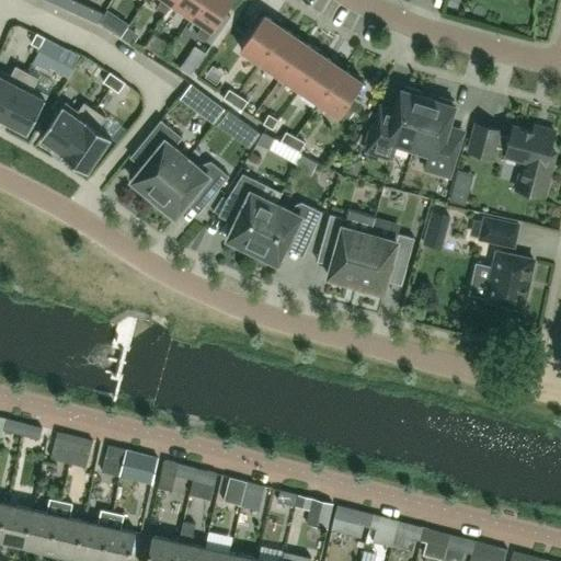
[(63,0),(60,6),(69,10),(73,0),(63,0)]
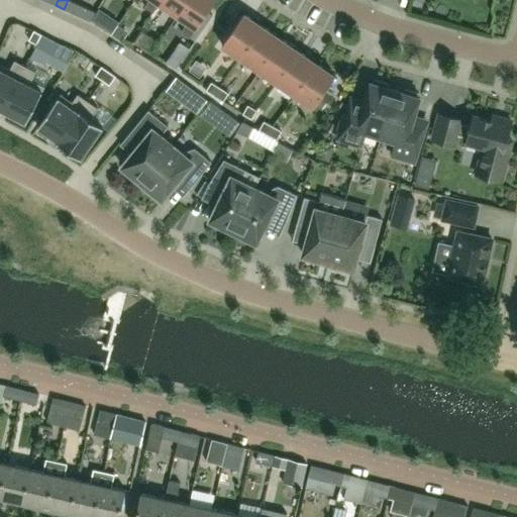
[(77,4),(69,0),(68,0),(64,9),(73,13),(77,4)]
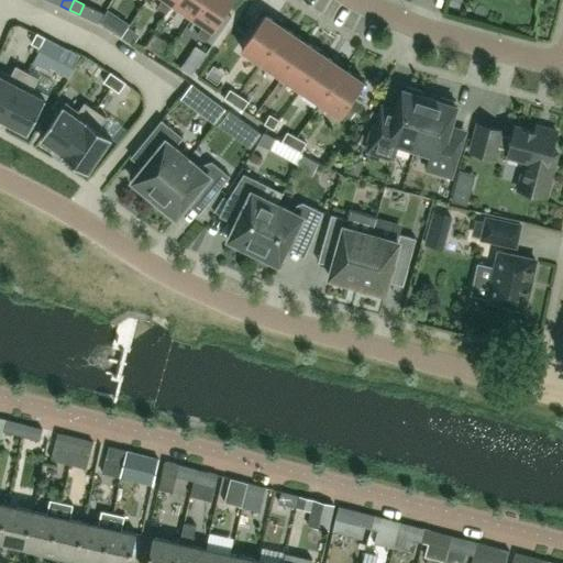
[(176,0),(162,0),(157,8),(167,13),(174,4),(176,0)]
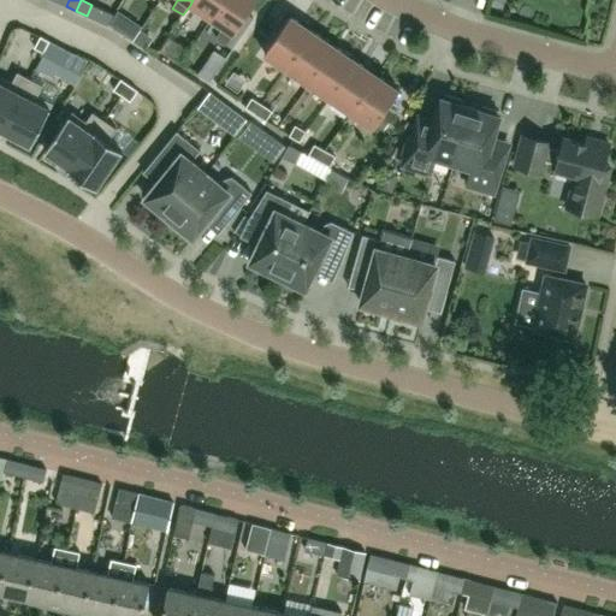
[(224,0),(193,0),(190,5),(212,19),(224,0)]
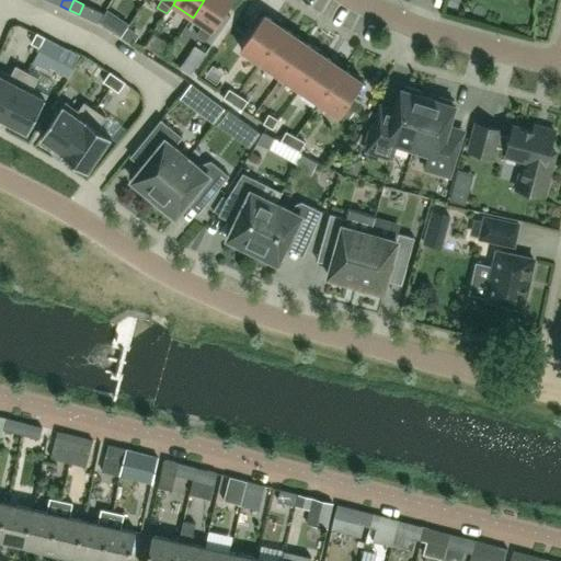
[(233,0),(204,0),(193,18),(203,24),(196,34),(206,41),(233,0)]
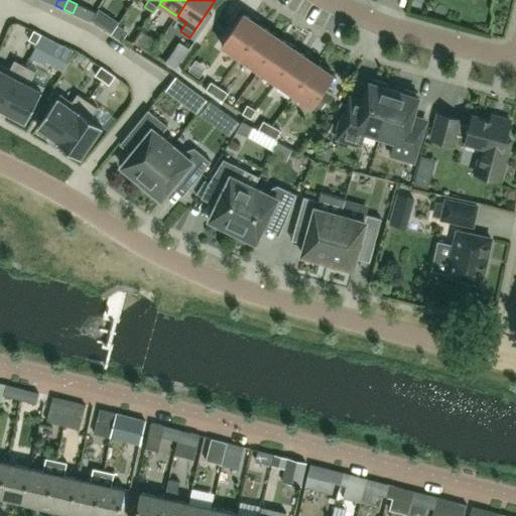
[(86,7),(77,4),(73,13),(81,17),(86,7)]
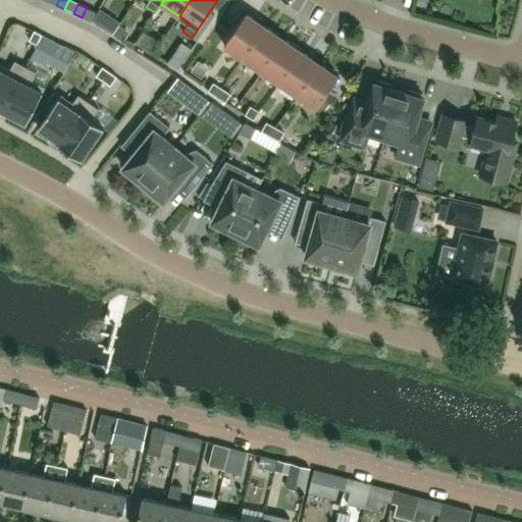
[(97,12),(87,7),(82,17),(92,21),(97,12)]
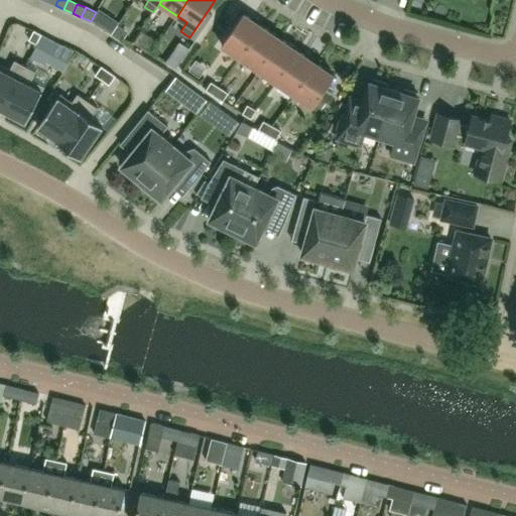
[(118,21),(99,9),(93,21),(111,33),(118,21)]
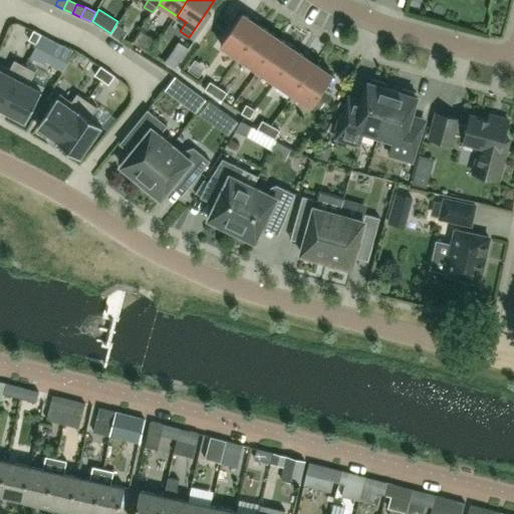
[(239,57),(261,26),(242,13),(221,45),(239,57)]
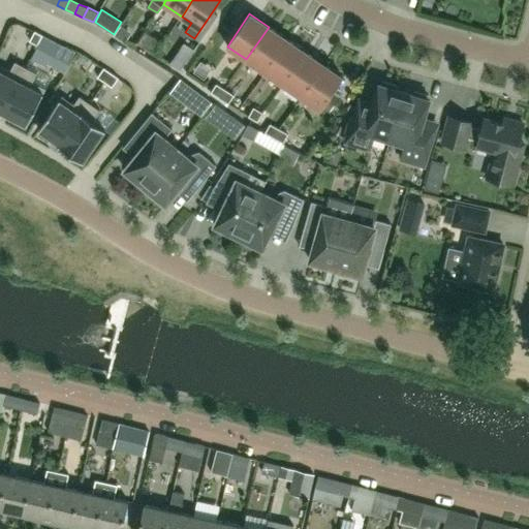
[(115,35),(124,41),(131,32),(121,26),(115,35)]
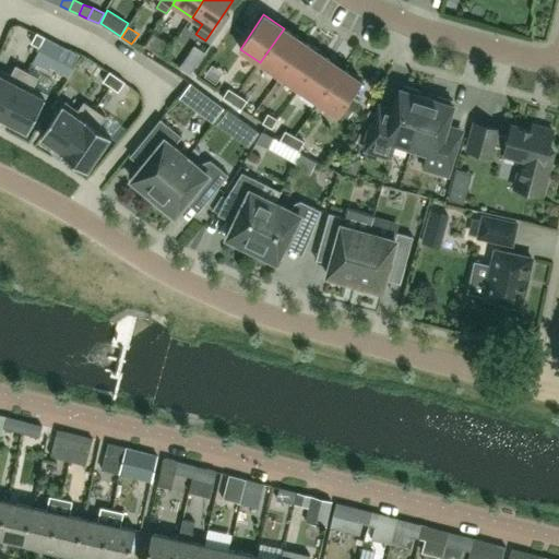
[(302,42),(284,28),(260,62),(280,75),(302,42)]
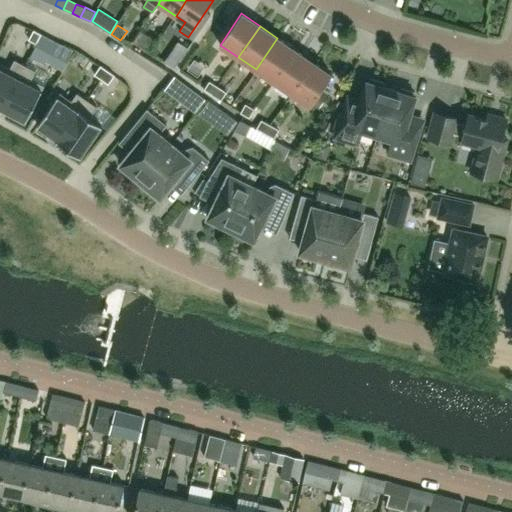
[(34,30),(28,39),(36,43),(41,34),(34,30)]
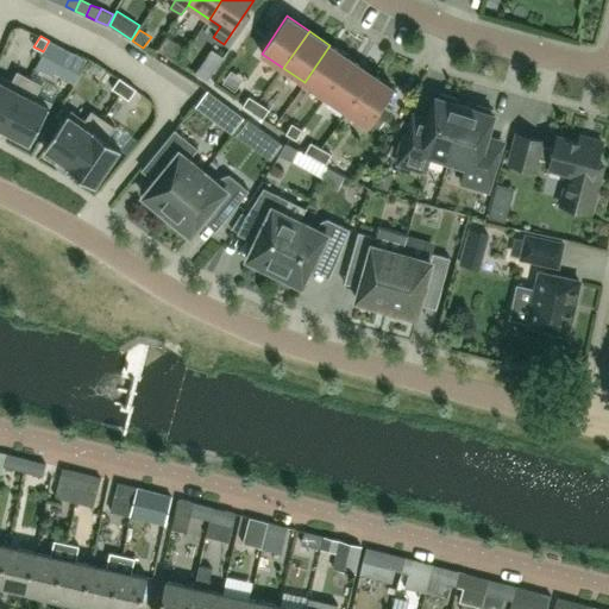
[(157,49),(170,57),(179,44),(165,36),(157,49)]
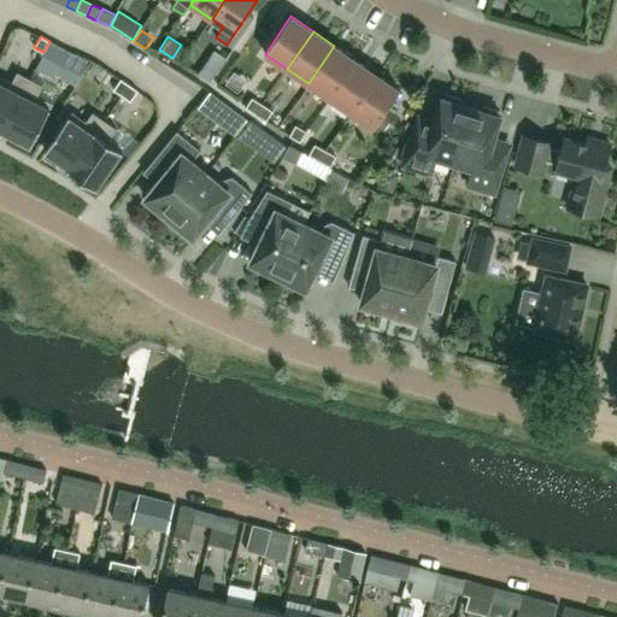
[(65,51),(50,42),(36,69),(52,77),(65,51)]
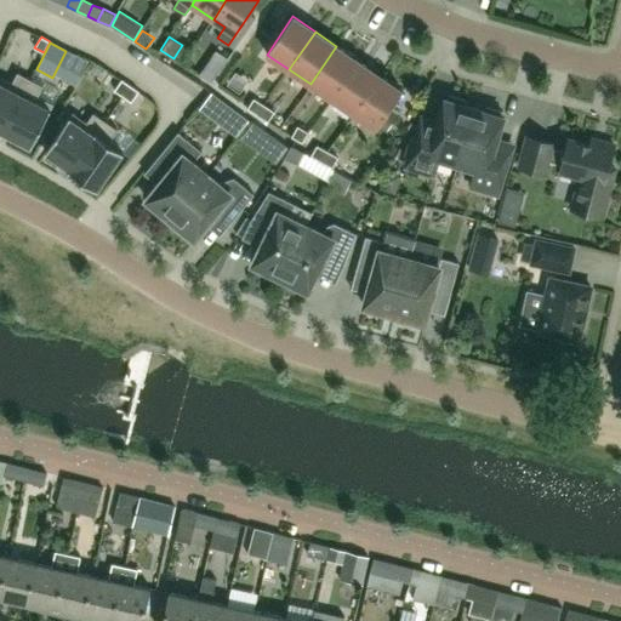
[(358,61),(336,46),(311,84),(332,100),(358,61)]
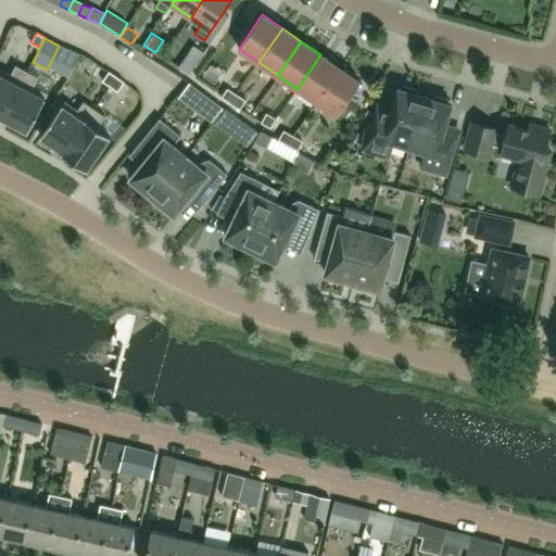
[(340,67),(320,54),(298,89),(317,102),(340,67)]
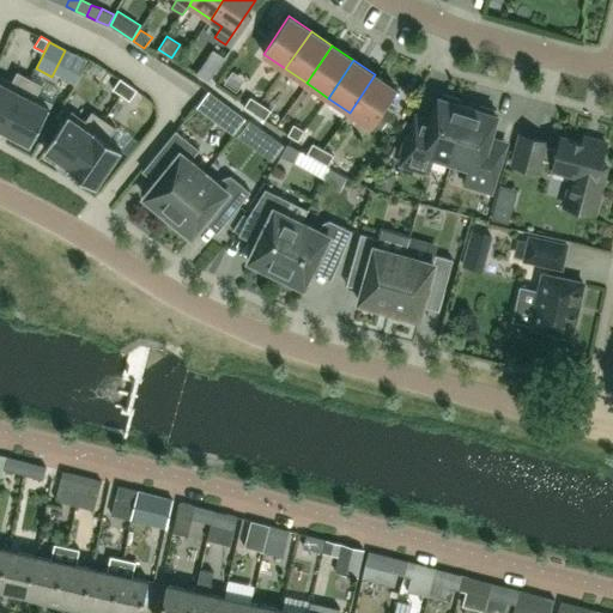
[(30,78),(17,72),(12,82),(0,74),(0,128),(4,131),(30,78)]
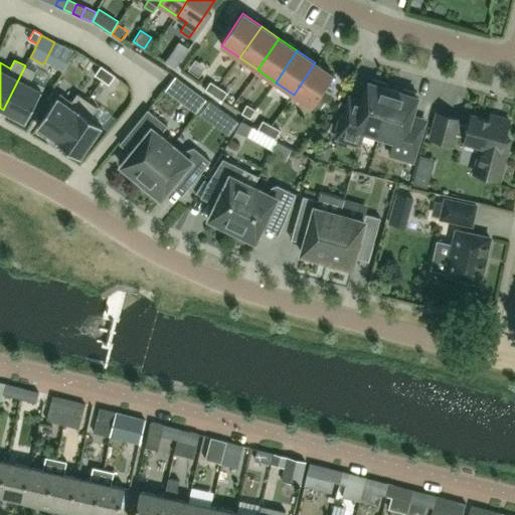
[(315,62),(294,95),(312,107),(313,106),(321,95),(334,75),(315,62)]
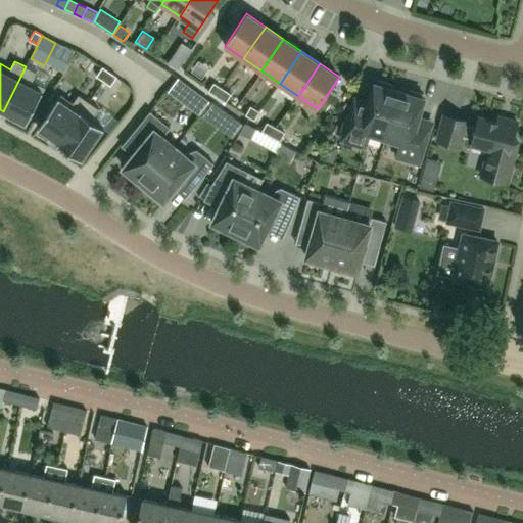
[(37,73),(26,66),(3,111),(27,124),(45,88),(32,81),(37,73)]
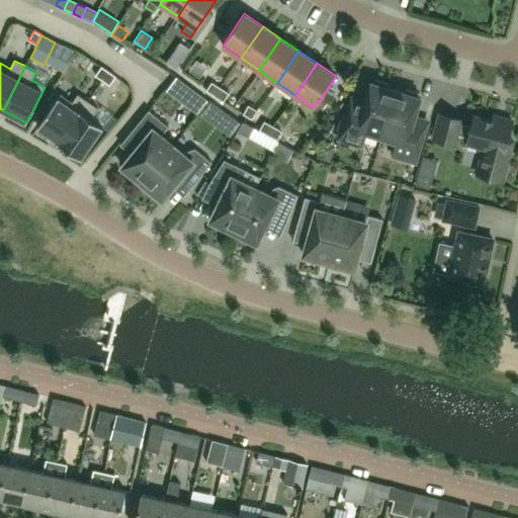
[(108,71),(101,67),(95,76),(102,80),(108,71)]
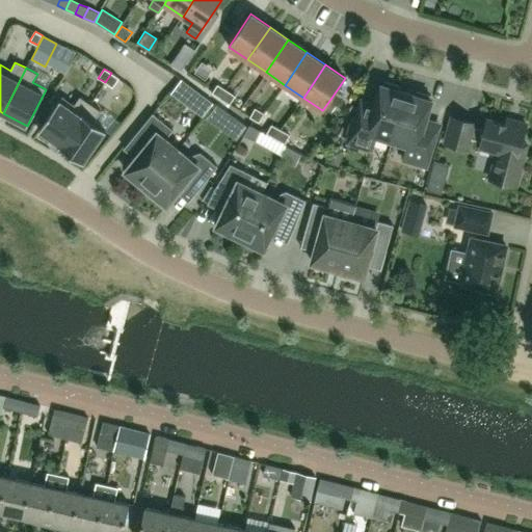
[(112,87),(118,78),(111,73),(105,82),(112,87)]
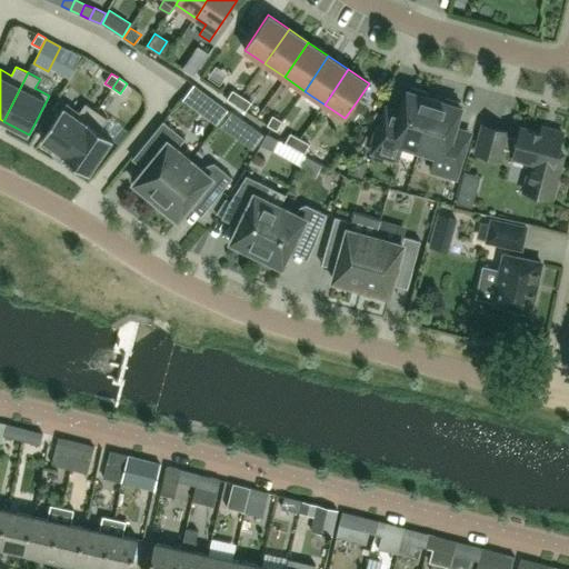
[(419,150),(435,99),(425,97),(426,92),(411,88),(410,92),(407,91),(398,120),(383,116),(372,152),(398,160),(402,146),(419,150)]
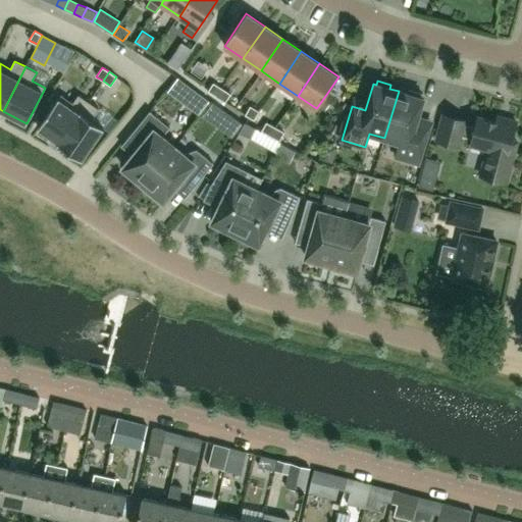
[(213,83),(208,92),(225,103),(230,94),(213,83)]
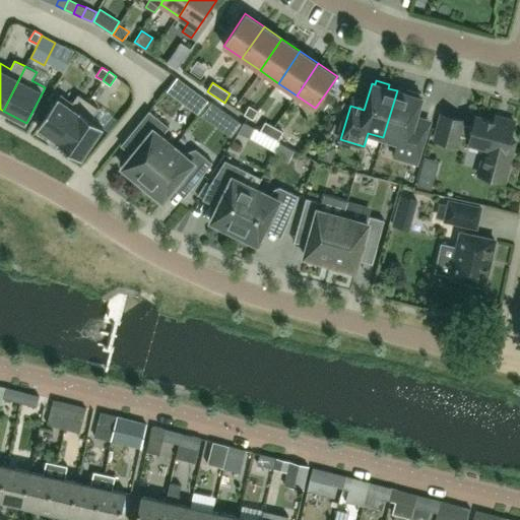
[(397,90),(383,137),(398,142),(394,156),(417,164),(429,127),(428,126),(428,127),(417,124),(415,120),(423,99),(419,98),(421,93),(407,89),(406,93),(397,90)]
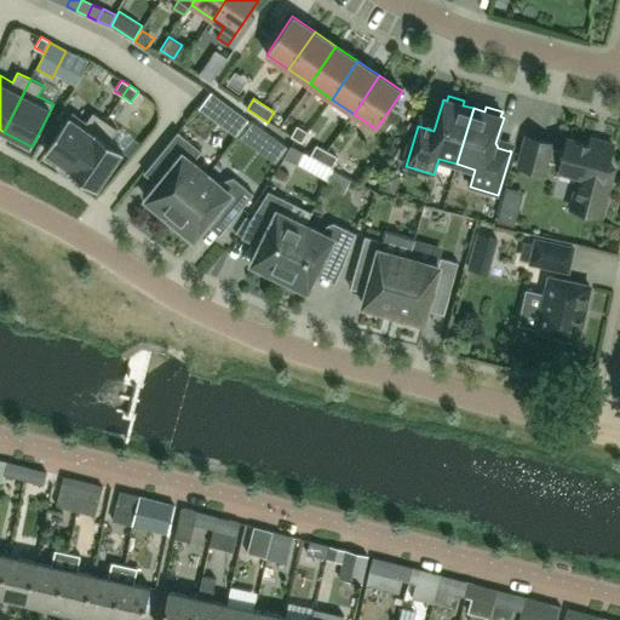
[(70,172),(105,121),(93,113),(87,122),(73,113),(45,153),(70,170),(69,171),(70,172)]
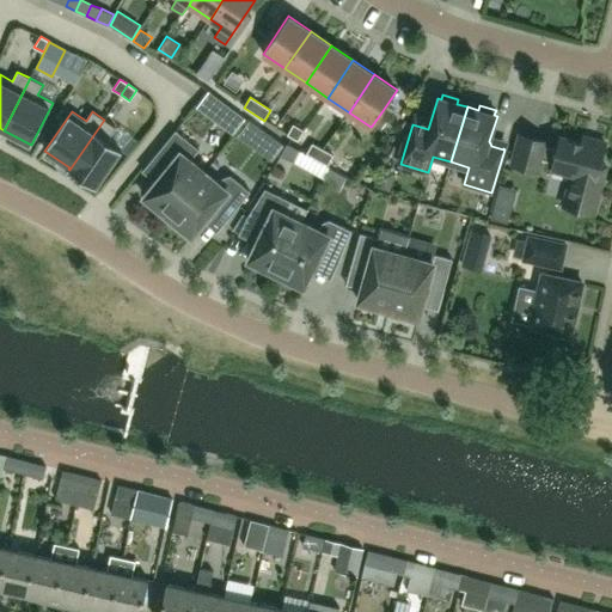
[(381,112),(372,126),(380,130),(389,118),(381,112)]
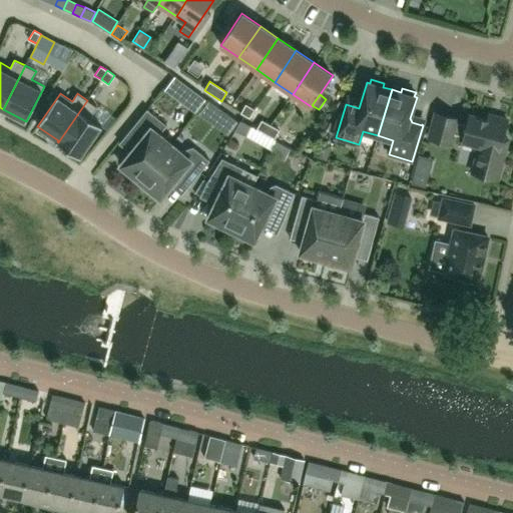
[(87,100),(58,142),(80,157),(102,125),(90,117),(97,107),(87,100)]
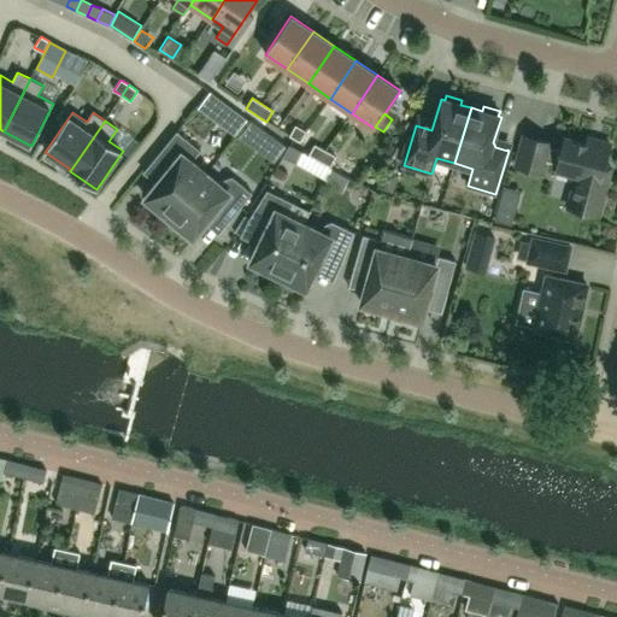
[(306,131),(295,125),(289,136),(300,142),(306,131)]
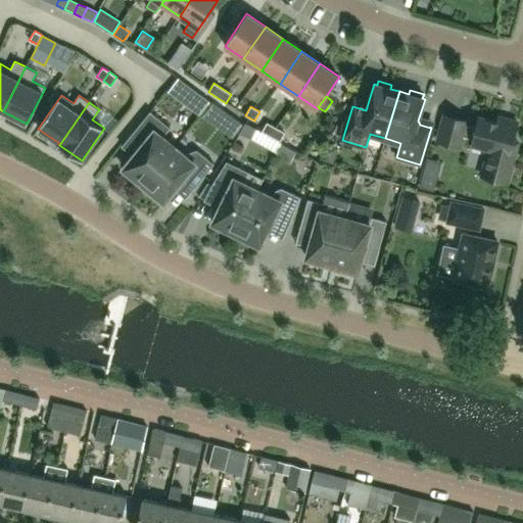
[(132,134),(144,143),(124,169),(126,171),(125,175),(132,181),(137,179),(144,185),(175,147),(162,137),(170,128),(150,111),(132,134)]
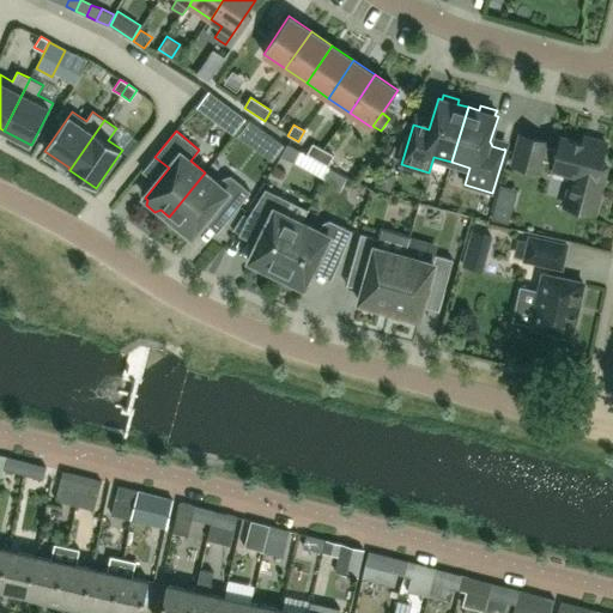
[(564,207),(576,211),(594,216),(607,167),(601,165),(607,144),(595,141),(594,147),(560,138),(558,150),(547,146),(548,143),(521,135),(513,165),(540,173),(544,161),(554,164),(553,169),(572,174),(564,207)]
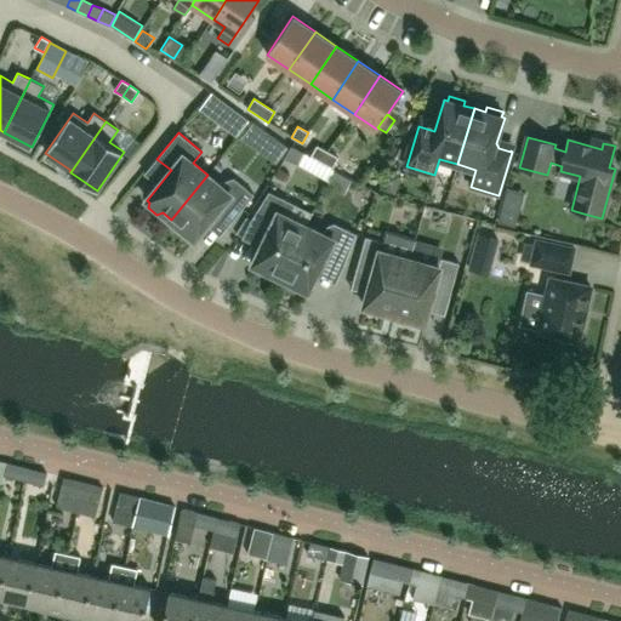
[(317,146),(311,157),(332,169),(339,158),(317,146)]
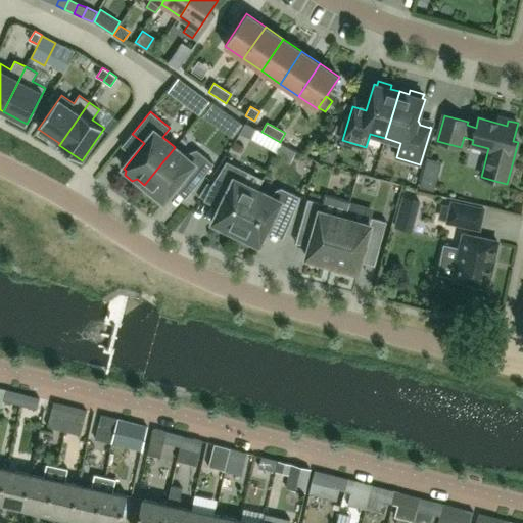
[(338,147),(326,144),(322,160),(333,163),(338,147)]
